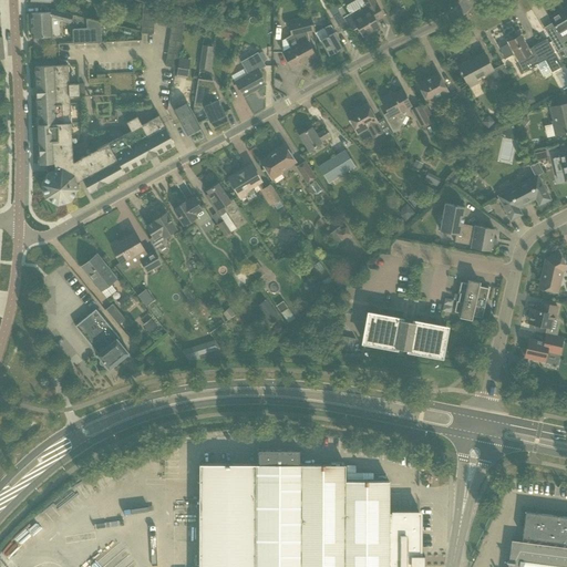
[(375,21),(383,17),(372,0),(361,0),(364,4),(343,18),(351,32),(358,28),(362,37),(379,27),(375,21)]
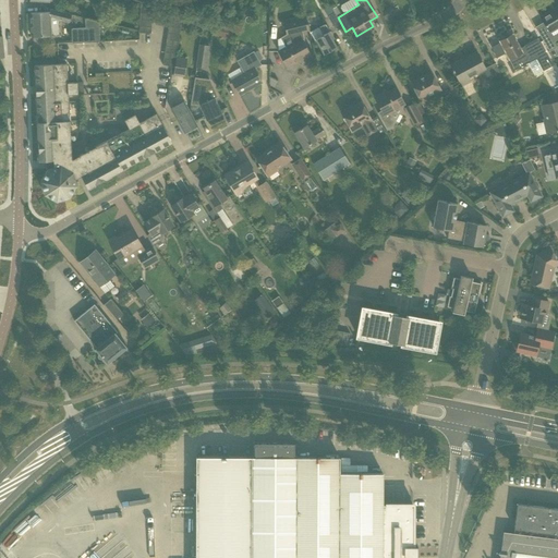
[(141,3),(140,13),(152,13),(153,7),(141,3)]
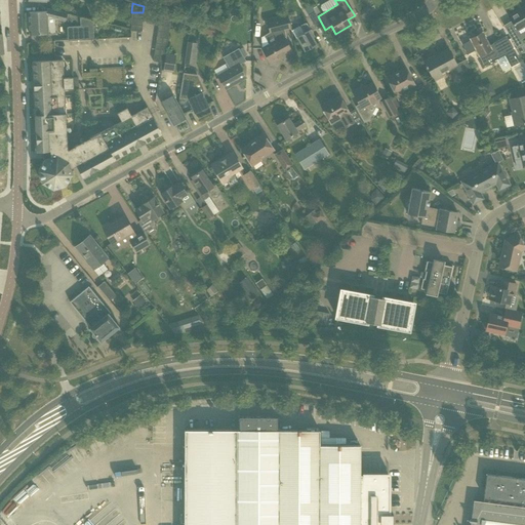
[(524,6),(509,16),(518,32),(524,27),(524,6)]
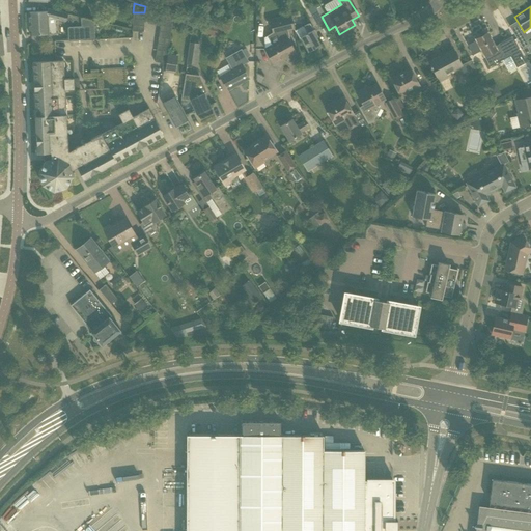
[(326,26),(320,17),(317,12),(314,7),(309,10),(312,16),(311,16),(319,29),(326,26)]
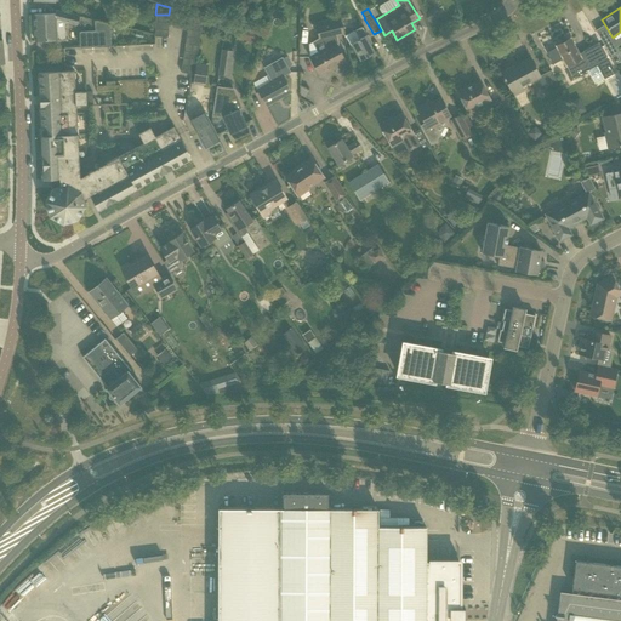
[(375,20),(380,17),(374,9),(370,11),(375,20)]
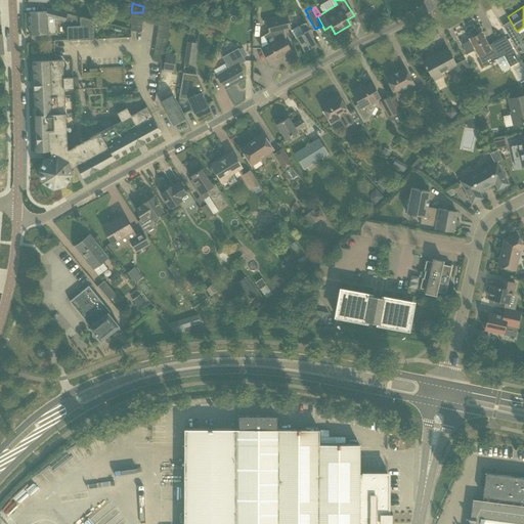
[(366,7),(361,11),(365,16),(370,12),(366,7)]
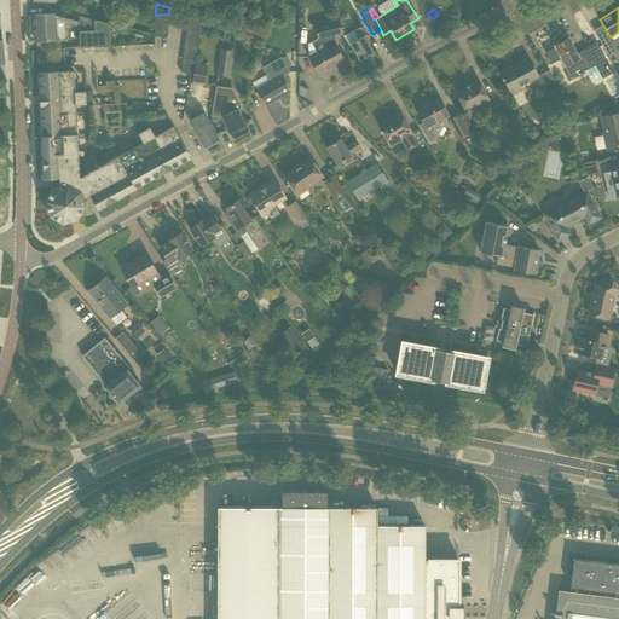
[(34,15),(35,41),(64,40),(65,40),(64,27),(65,23),(76,27),(80,32),(81,47),(110,46),(109,24),(94,21),(80,17),(56,11),(55,11),(55,13),(34,15)]
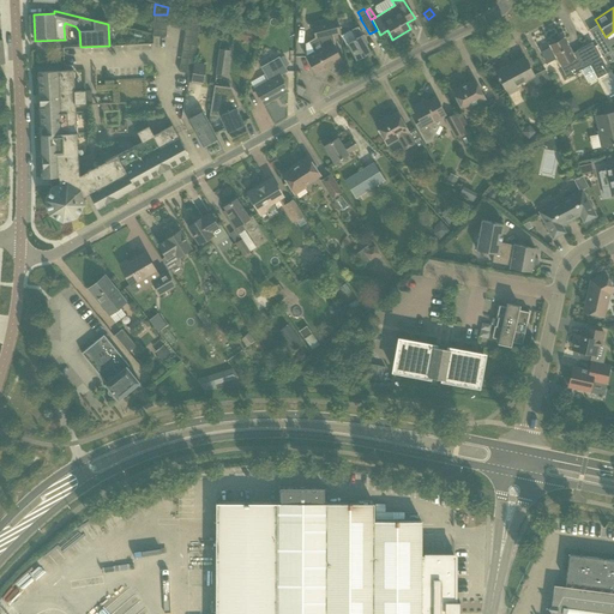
[(317,74),(341,61),(331,43),(333,42),(332,35),(339,34),(336,18),(312,24),(315,38),(308,42),(314,53),(307,58),(317,74)]
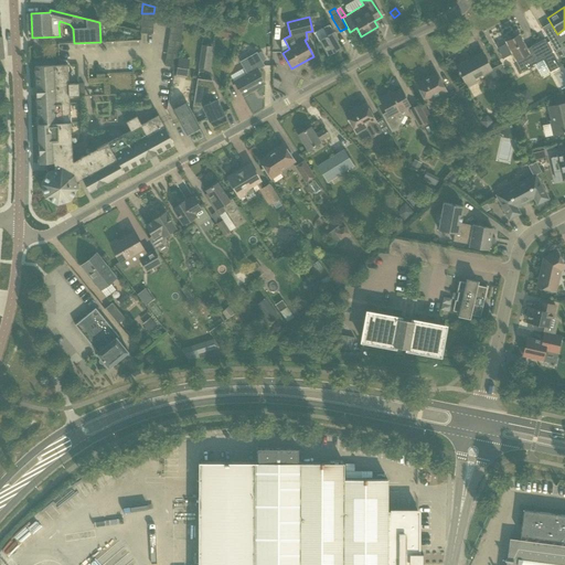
[(184,27),(193,28),(194,19),(185,18),(184,27)]
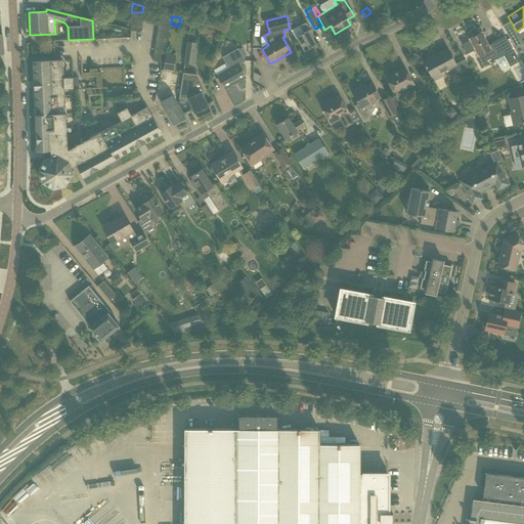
[(296,37),(304,52),(316,45),(312,38),(313,37),(309,30),(305,23),(299,27),(303,33),(296,37)]
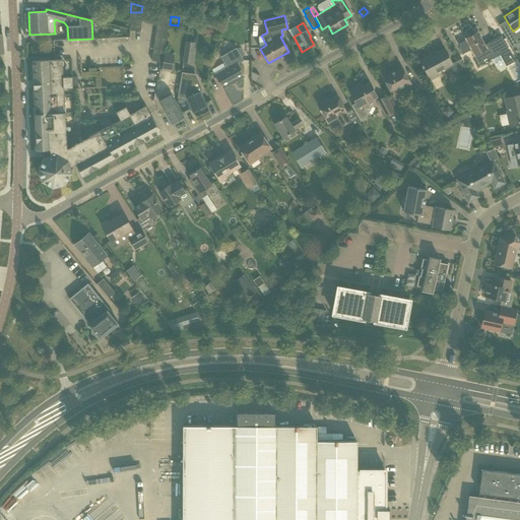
[(216,27),(201,23),(199,33),(214,37),(216,27)]
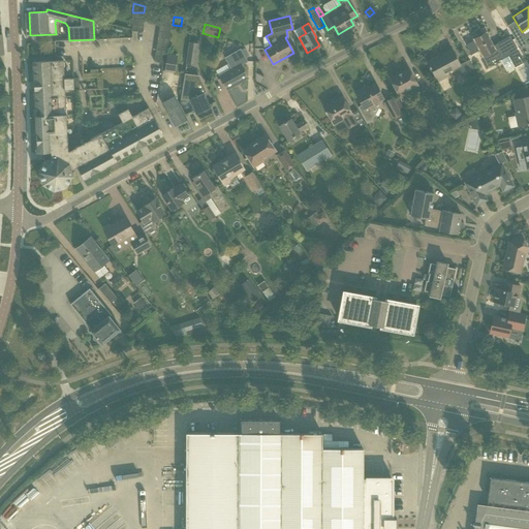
[(494,44),(486,31),(486,32),(473,39),(472,38),(472,39),(473,41),(466,44),(471,55),(478,51),(487,67),(508,56),(515,67),(524,62),(510,36),(494,44)]
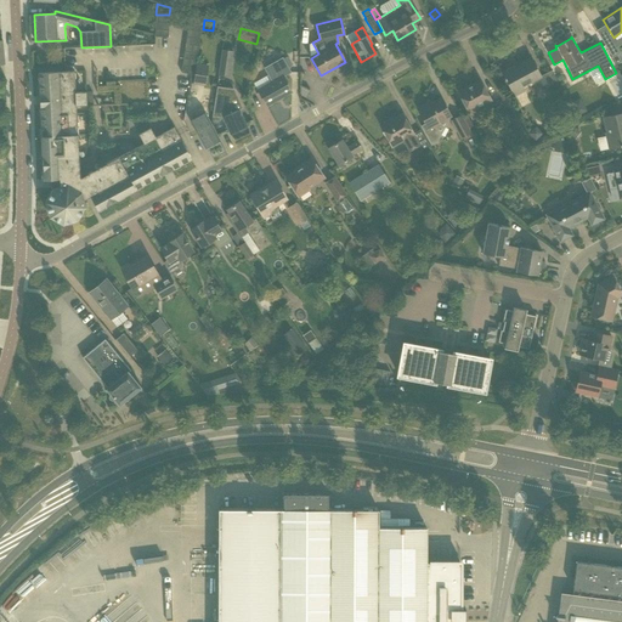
[(614,38),(604,43),(612,58),(621,52),(614,38)]
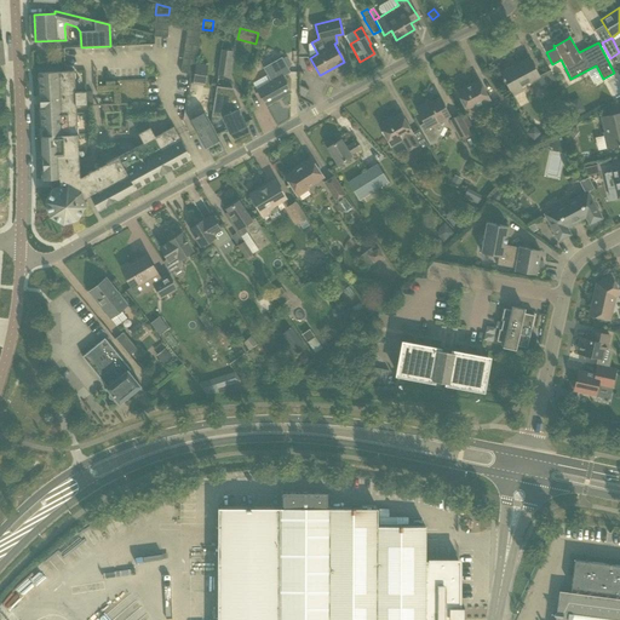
[(229,76),(233,51),(222,50),(218,75),(229,76)]
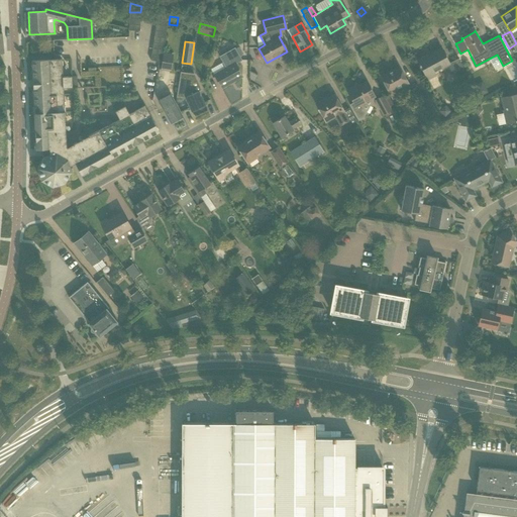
[(220,57),(226,68),(214,75),(221,88),(242,77),(235,64),(241,61),(234,48),(220,57)]
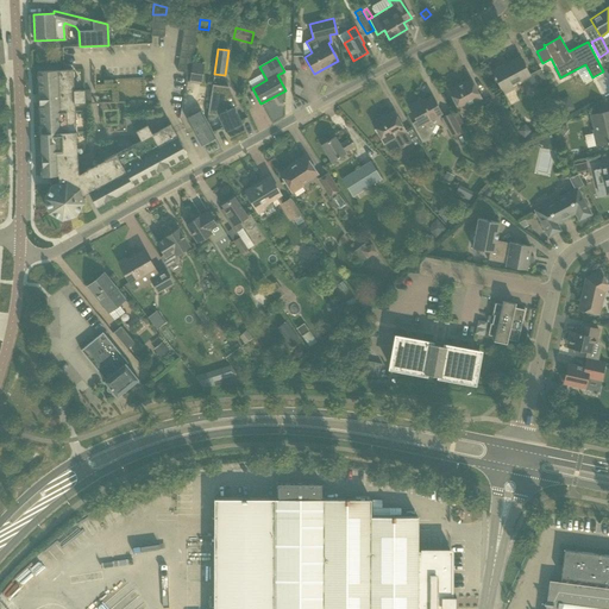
[(529,75),(520,57),(519,57),(520,60),(504,68),(503,67),(493,71),(502,89),(529,75)]
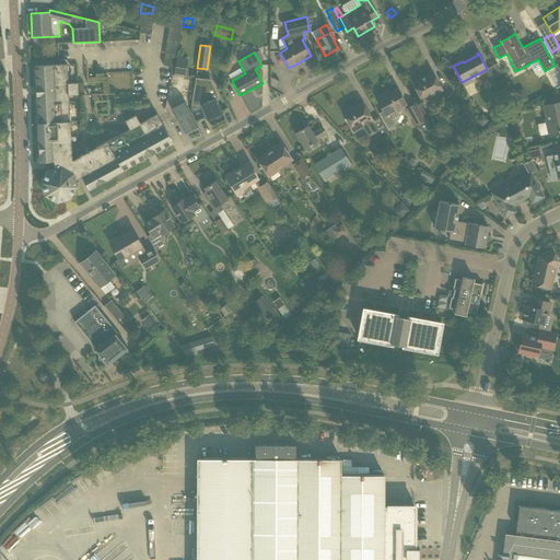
[(171,73),(175,74),(175,76),(185,77),(187,59),(177,58),(176,68),(172,67),(171,73)]
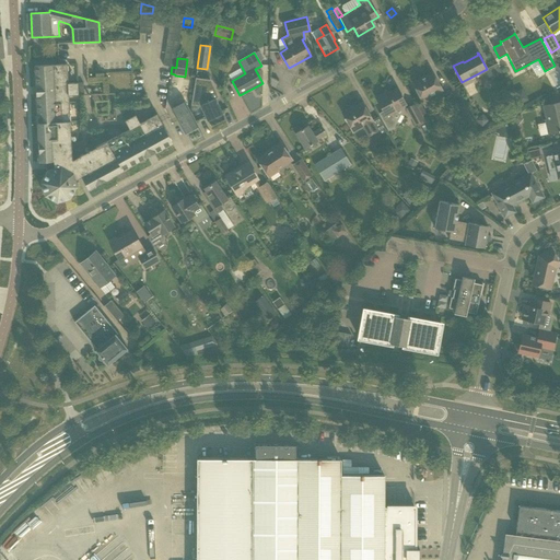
[(501,72),(497,62),(489,67),(493,76),(501,72)]
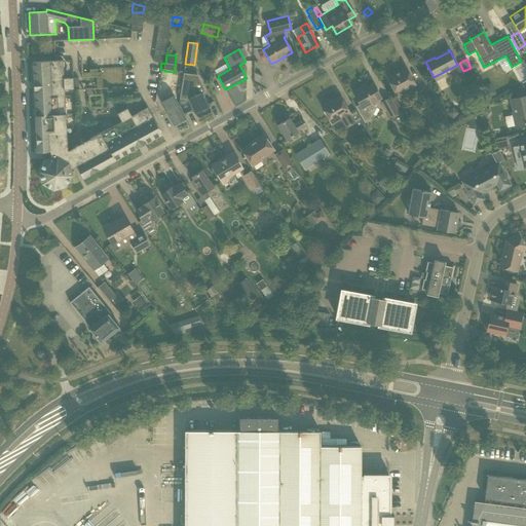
[(66,104),(62,104),(61,72),(64,72),(63,61),(33,62),(37,152),(44,152),(45,159),(39,171),(42,183),(52,189),(66,186),(72,175),(70,170),(76,165),(69,153),(68,154),(65,152),(63,125),(67,125),(66,104)]
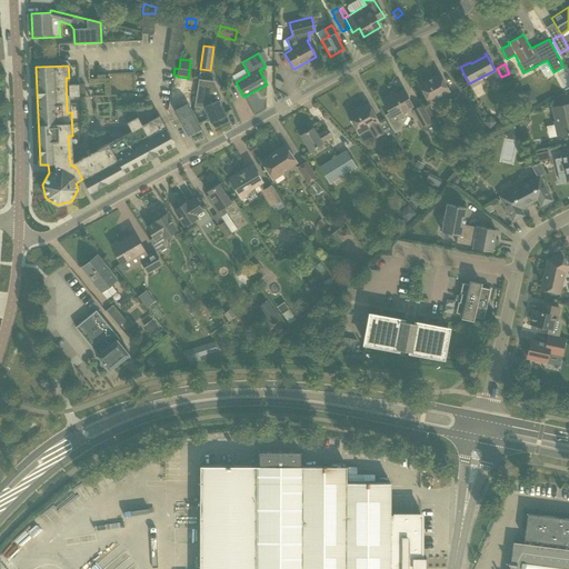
[(449,92),(439,75),(428,80),(427,80),(419,85),(432,110),(446,102),(442,97),(449,92)]
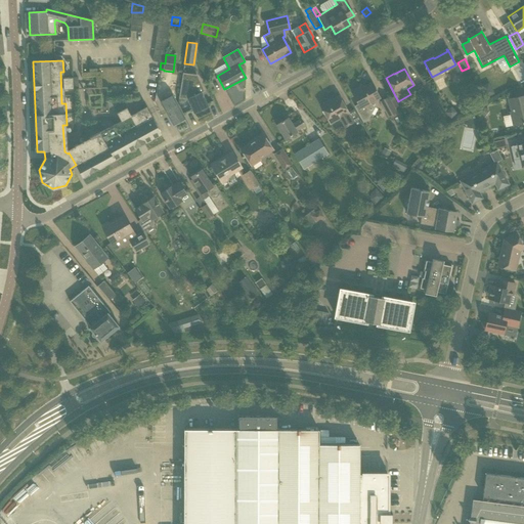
[(194,114),(208,107),(202,92),(197,94),(193,88),(195,75),(182,73),(179,99),(188,100),(194,114)]
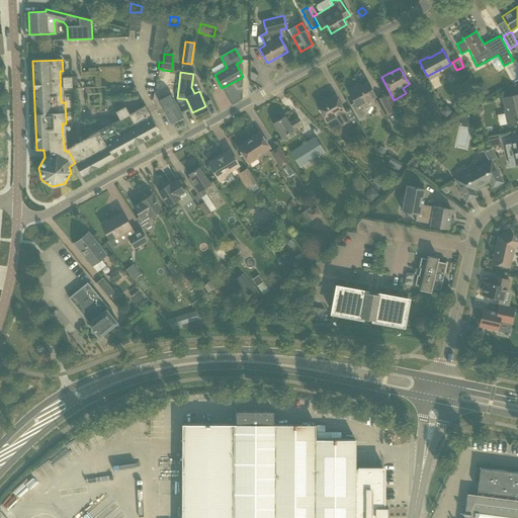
[(63,88),(64,88),(73,88),(72,77),(63,77),(63,76),(62,76),(63,88)]
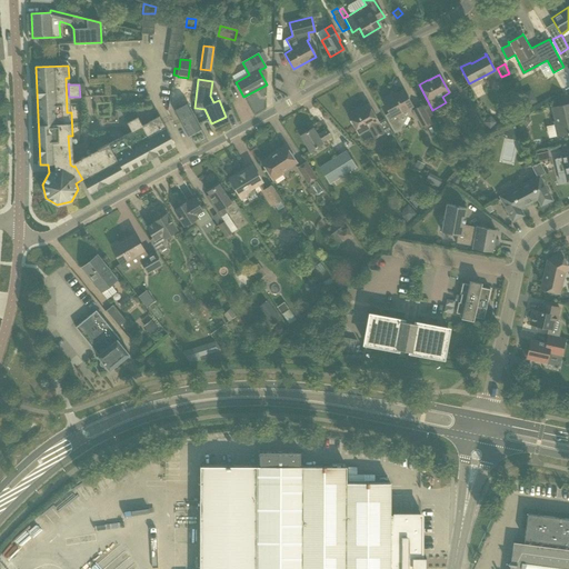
[(397,115),(410,107),(412,106),(403,90),(389,98),(388,97),(382,100),(389,113),(385,116),(395,133),(400,130),(402,125),(397,115)]
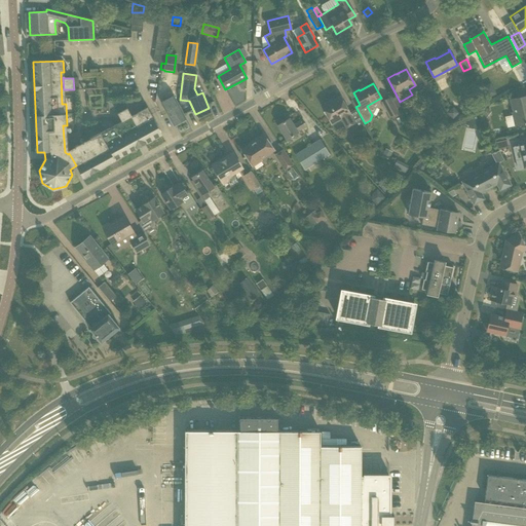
[(490,83),(483,87),(489,98),(496,94),(490,83)]
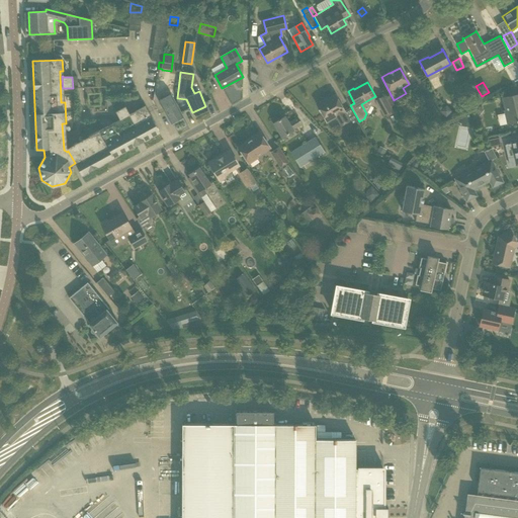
[(172,96),(176,94),(171,85),(161,91),(164,97),(160,99),(165,108),(163,109),(171,124),(183,117),(172,96)]
